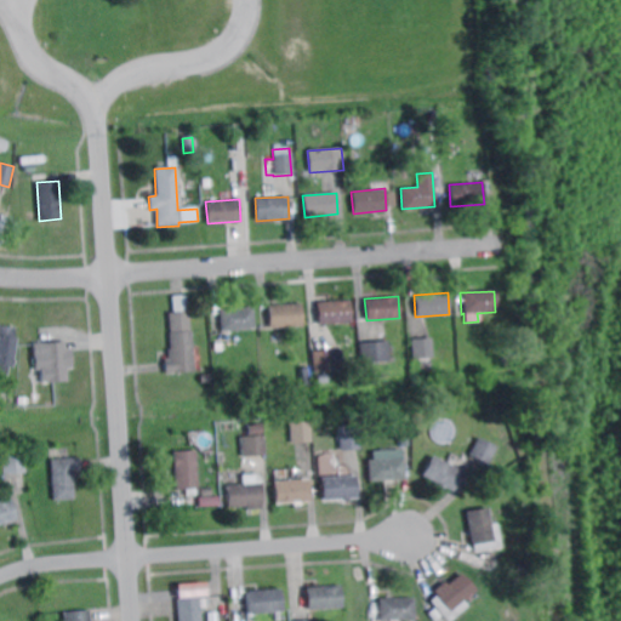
[(349,324),(317,326),(315,323),(309,323),(308,306),(314,306),(314,303),(348,301),(349,324)]
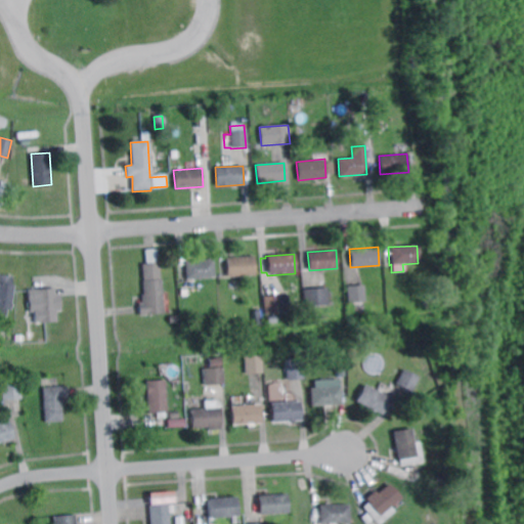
[(227,276),(226,258),(254,256),(255,274),(227,276)]
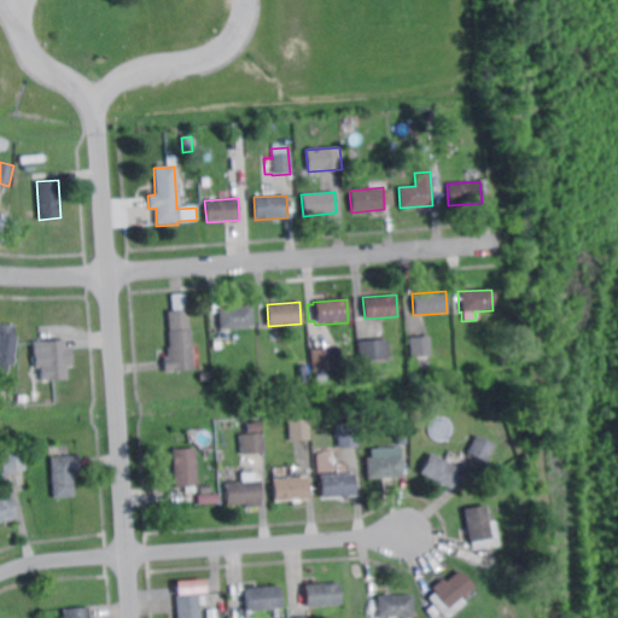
[(219,331),(217,309),(250,307),(251,328),(219,331)]
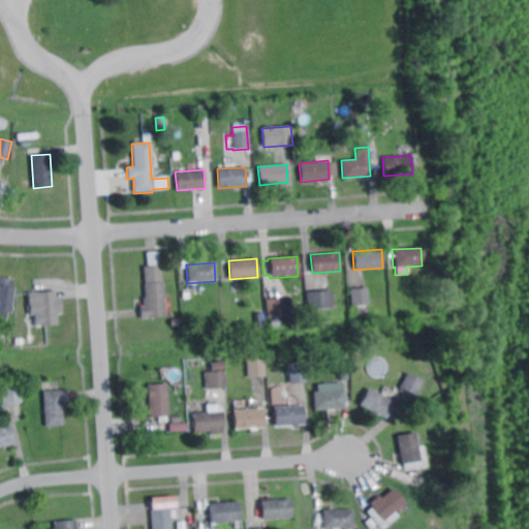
[(161,282),(162,282),(165,318),(139,319),(138,307),(143,307),(142,298),(144,298),(143,283),(144,283),(143,268),(159,266),(161,282)]
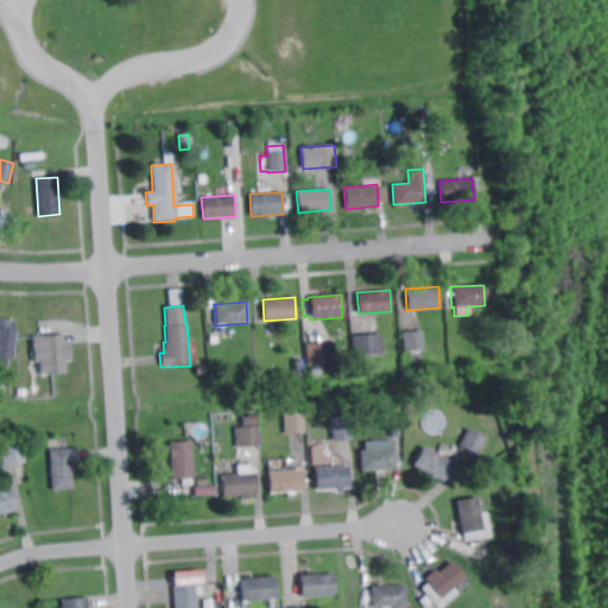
[(8,366),(0,365),(0,317),(16,320),(8,366)]
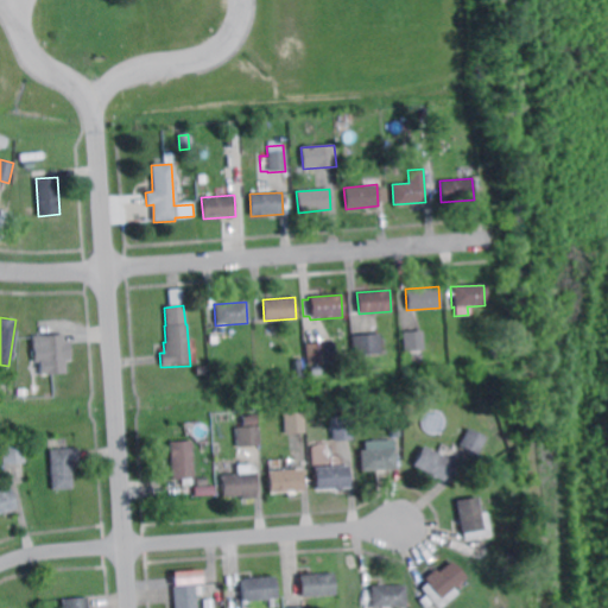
[(403,352),(401,333),(420,331),(423,350),(403,352)]
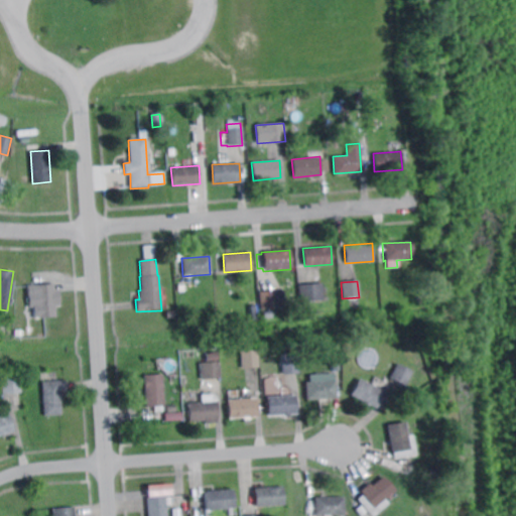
[(299,301),(298,284),(321,282),(324,299),(299,301)]
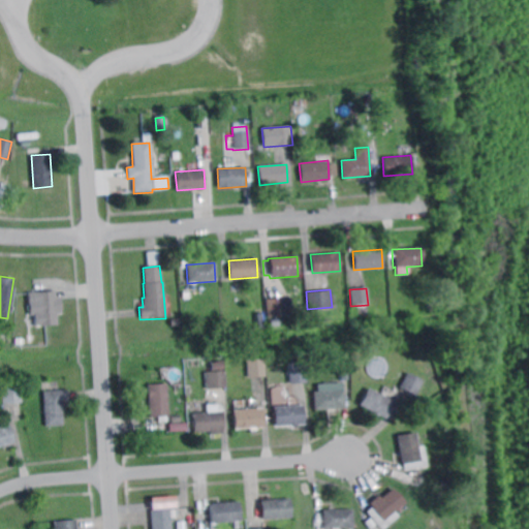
[(57,304),(59,304),(59,311),(57,311),(58,324),(39,325),(38,314),(30,315),(29,300),(37,300),(36,292),(56,291),(57,304)]
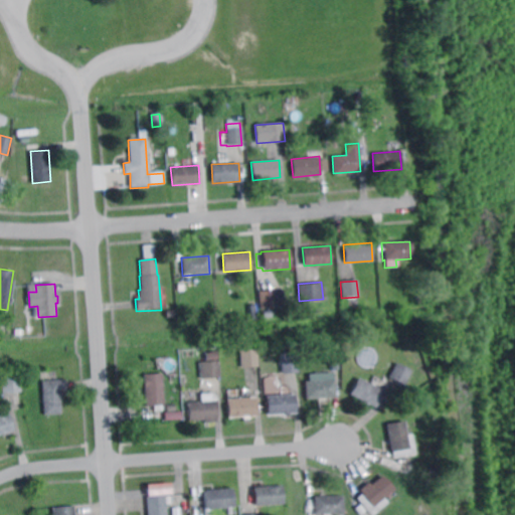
[(259,310),(258,293),(282,291),(283,308),(259,310)]
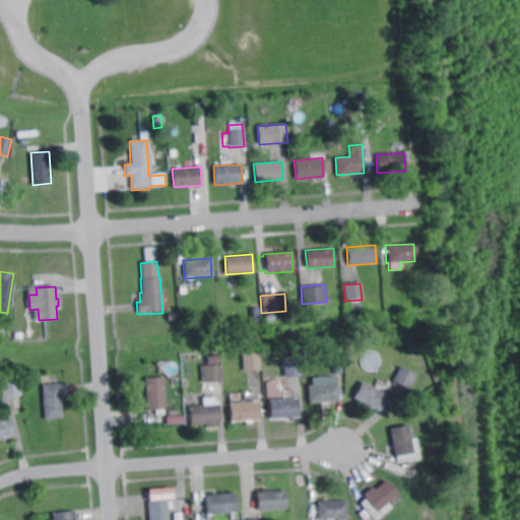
[(351,314),(350,304),(361,304),(361,313),(351,314)]
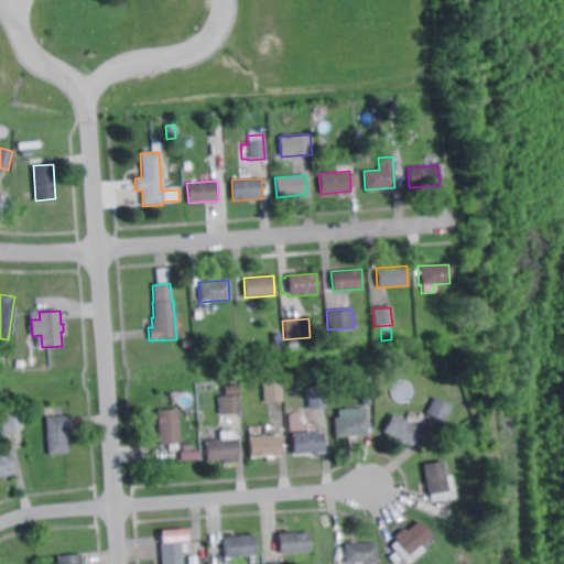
[(273,349),(272,340),(280,340),(281,348),(273,349)]
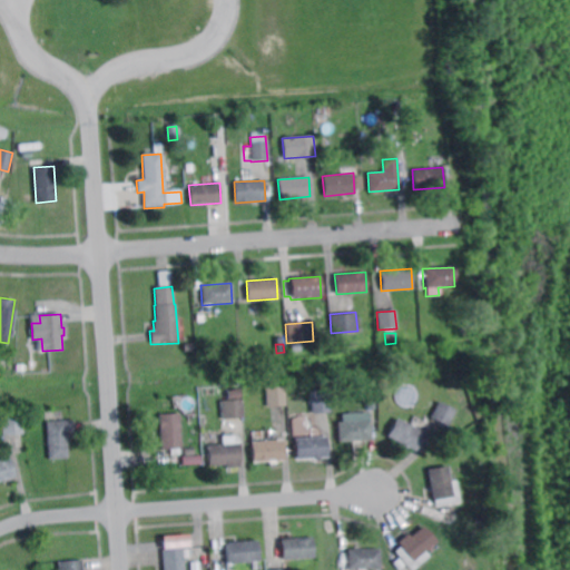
[(266,408),(265,389),(283,387),(285,405),(266,408)]
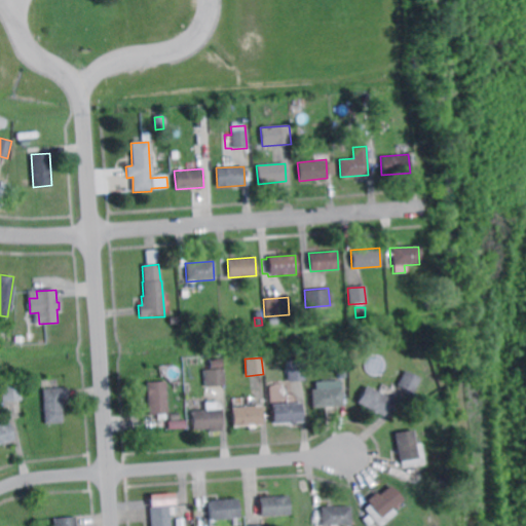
[(287,382),(286,361),(302,360),(303,381),(287,382)]
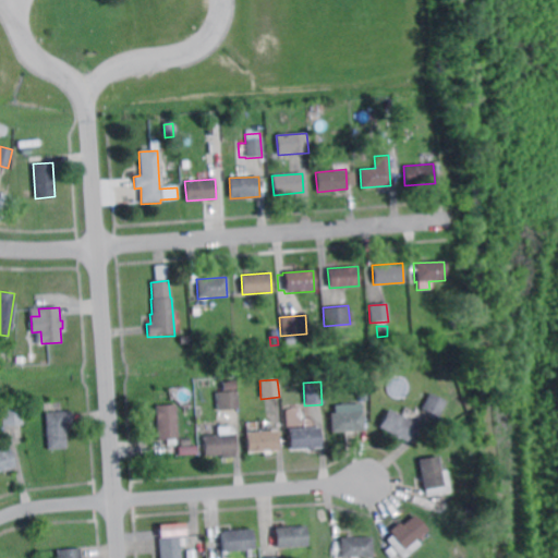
[(217,412),(216,393),(237,392),(238,411),(217,412)]
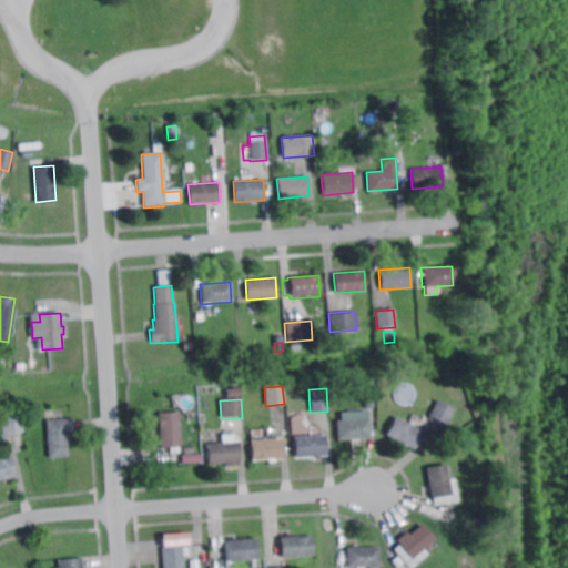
[(443,427),(426,418),(435,402),(452,411),(443,427)]
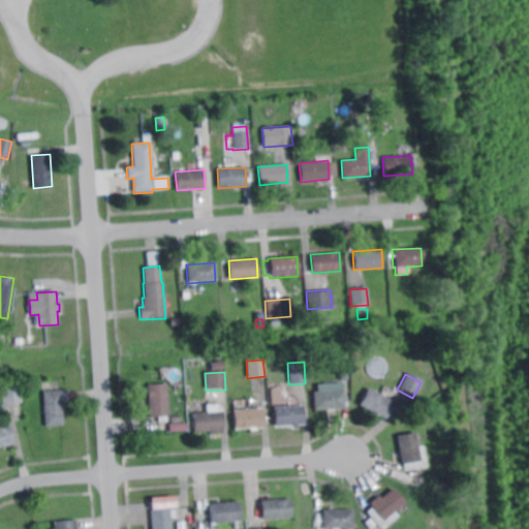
[(166,421),(159,422),(159,416),(151,416),(148,384),(149,383),(166,382),(169,414),(166,415),(166,421)]
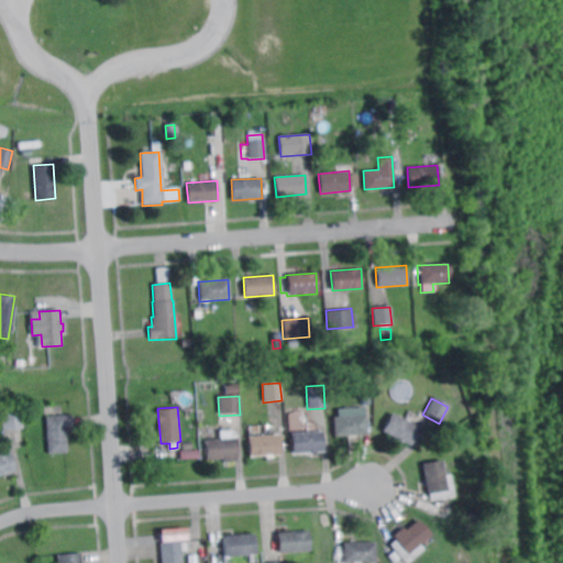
[(3,430),(2,410),(22,409),(23,428),(3,430)]
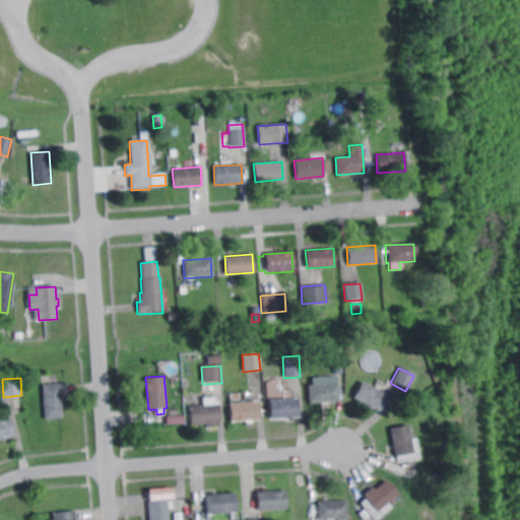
[(376,411),(369,407),(368,409),(364,407),(364,406),(349,398),(359,382),(385,396),(376,411)]
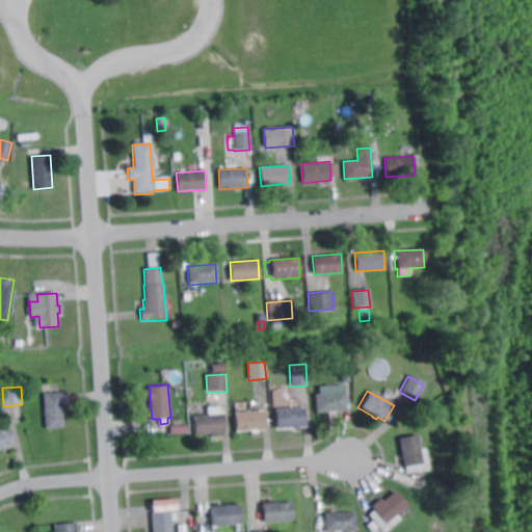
[(45,428),(43,394),(68,392),(69,404),(62,404),(63,427),(45,428)]
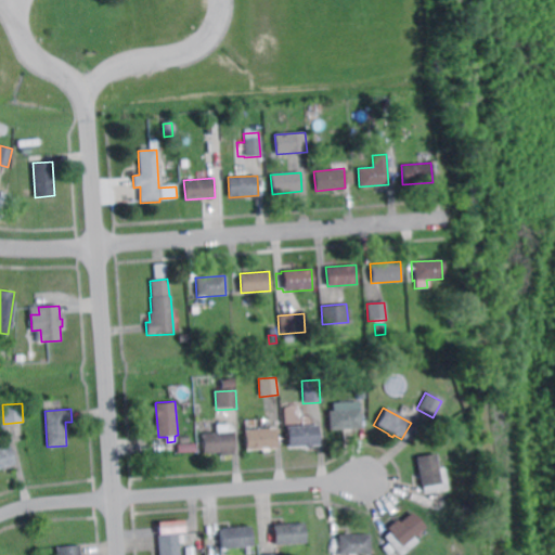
[(326,431),(325,412),(357,410),(358,429),(326,431)]
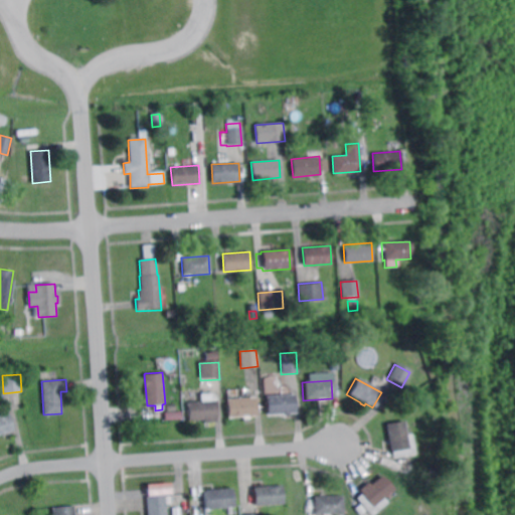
[(215,423),(203,424),(203,420),(188,421),(186,402),(200,401),(199,394),(210,393),(214,396),(216,419),(215,419),(215,423)]
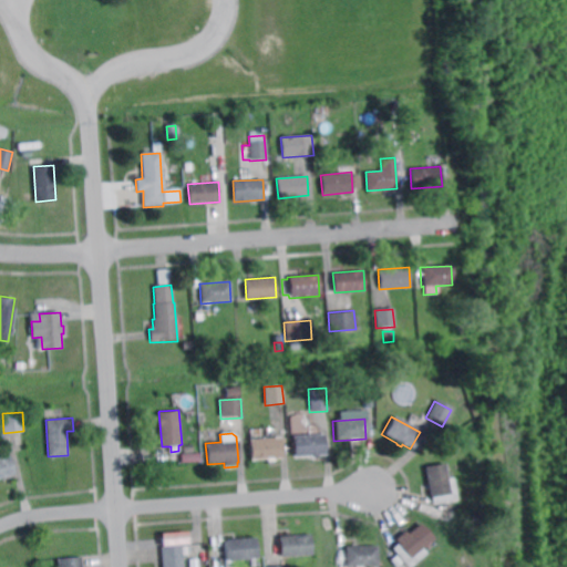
[(318,456),(318,457),(309,457),(309,456),(294,457),(292,436),(323,434),(325,455),(318,456)]
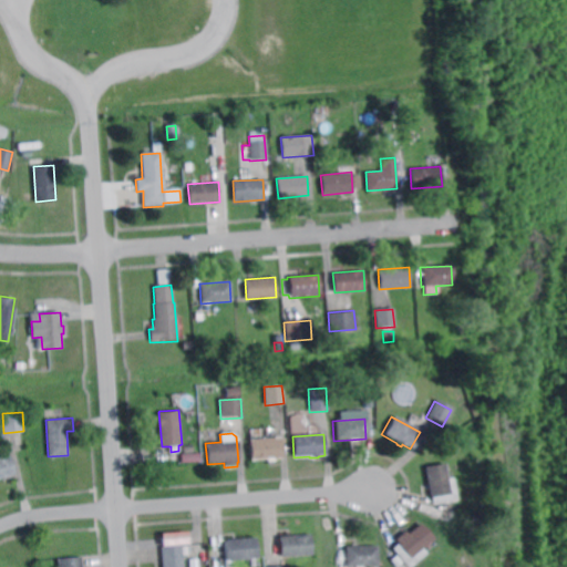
[(250,461),(249,441),(280,439),(281,460),(250,461)]
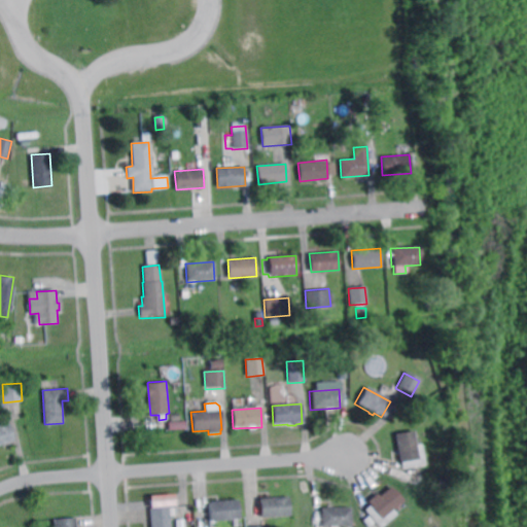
[(167,428),(184,428),(183,420),(167,421),(167,428)]
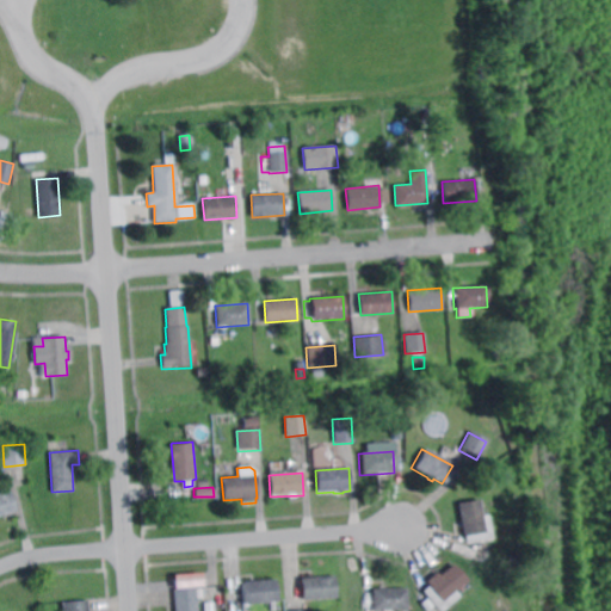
[(168,499),(167,491),(183,489),(183,498),(168,499)]
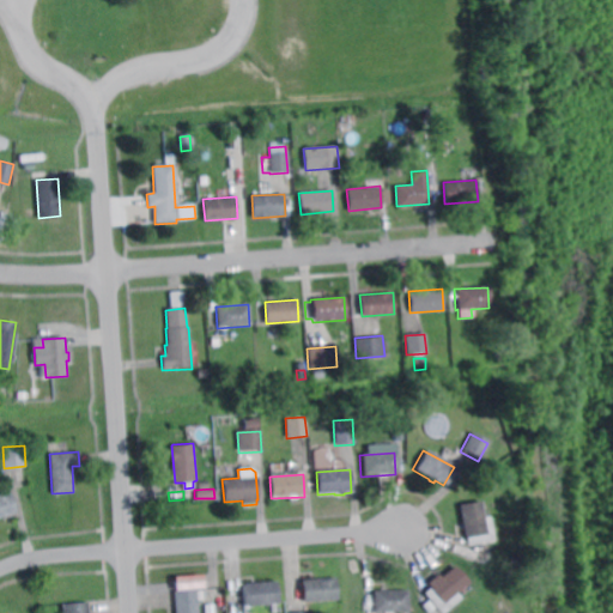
[(0,517),(0,495),(11,492),(17,514),(0,517)]
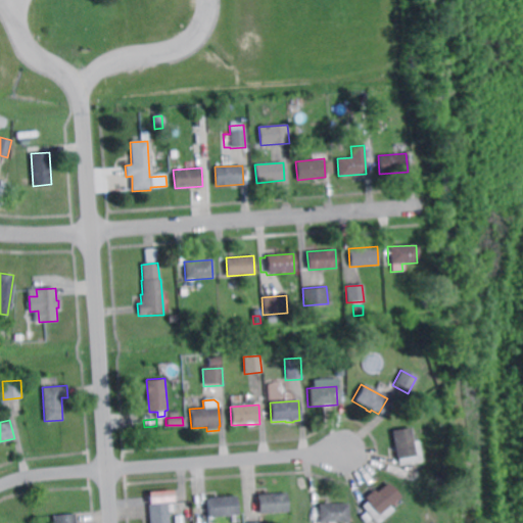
[(411,442),(415,441),(419,462),(396,466),(389,431),(408,428),(411,442)]
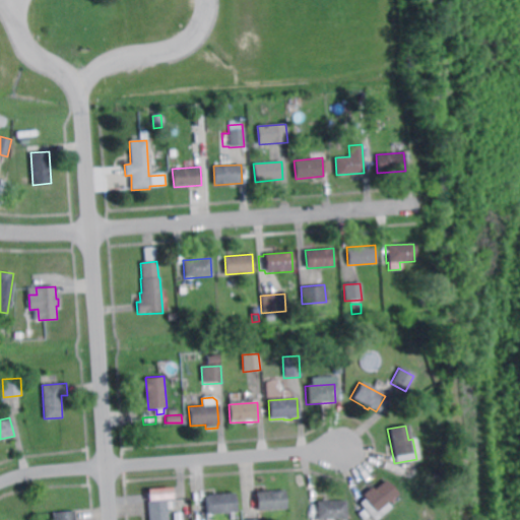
[(395,495),(385,504),(388,508),(373,519),(371,519),(356,504),(363,499),(361,496),(369,488),(372,491),(383,480),(395,495)]
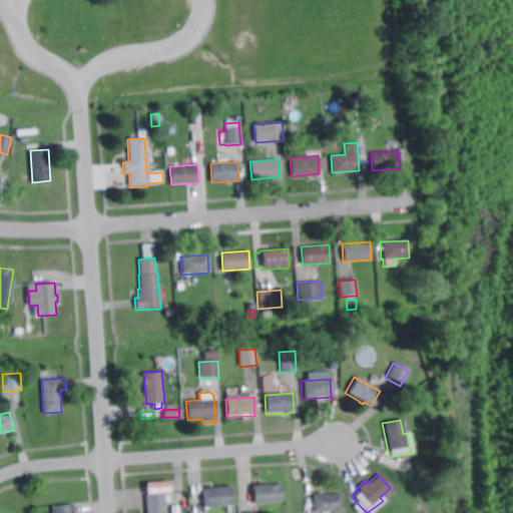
[(252,504),(251,486),(280,483),(281,502),(252,504)]
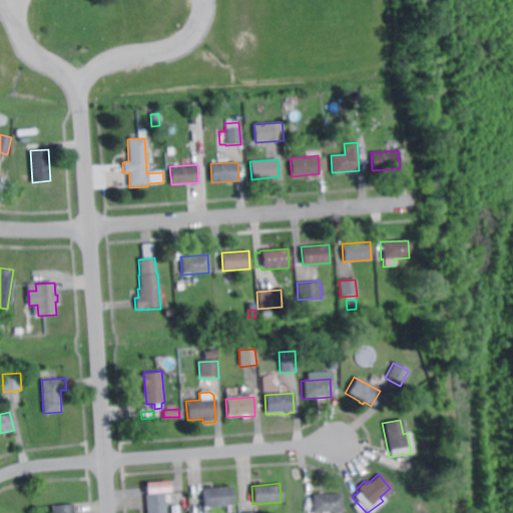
[(215,489),(229,487),(231,504),(204,508),(202,489),(209,488),(209,487),(215,487),(215,489)]
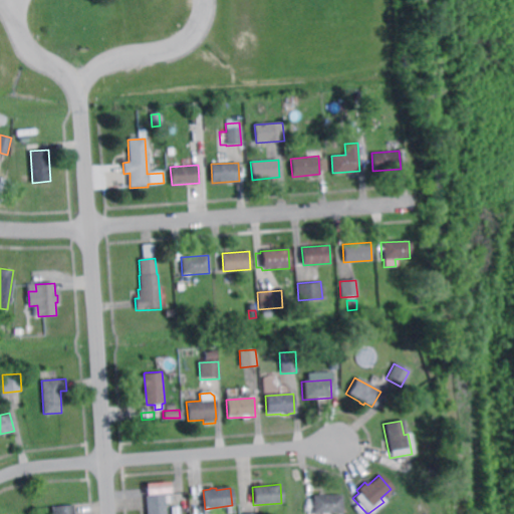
[(165,496),(170,496),(171,504),(165,504),(165,513),(148,513),(147,496),(165,494),(165,496)]
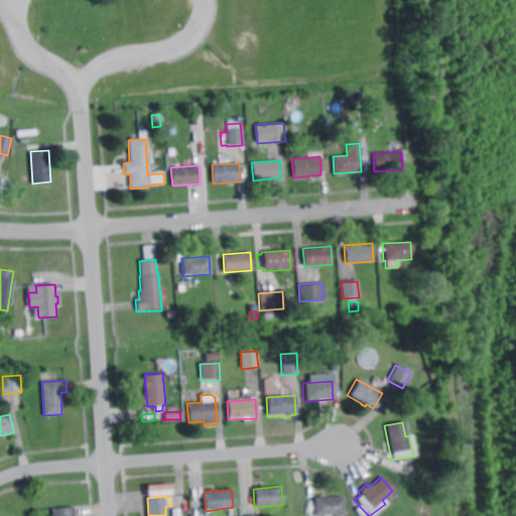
[(312,515),(312,498),(342,498),(342,515),(312,515)]
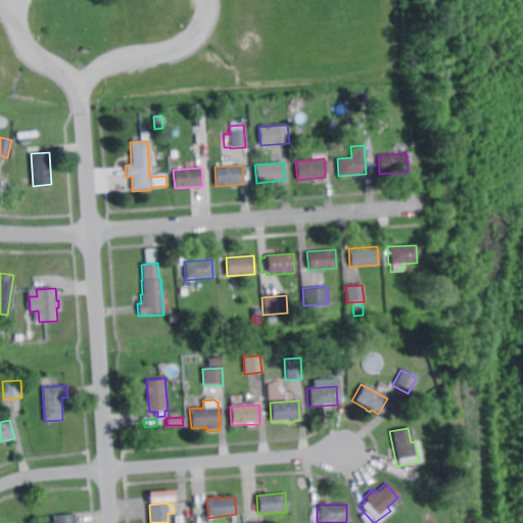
[(76,522),(76,513),(53,514),(53,522),(76,522)]
